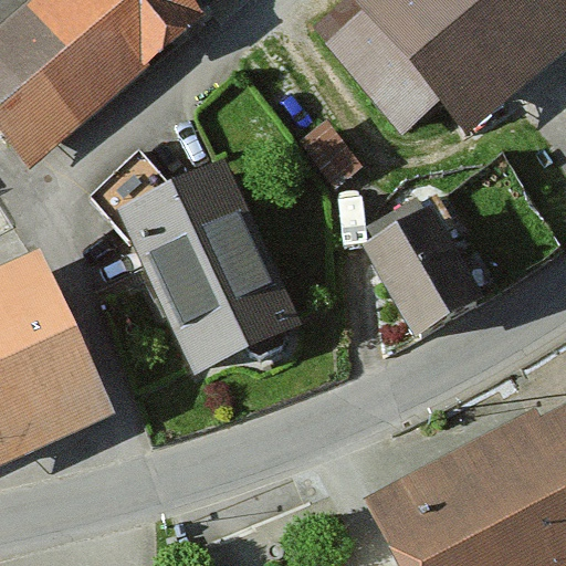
[(0,0),(16,17),(0,29),(0,153),(16,171),(186,28),(161,0),(0,0)]
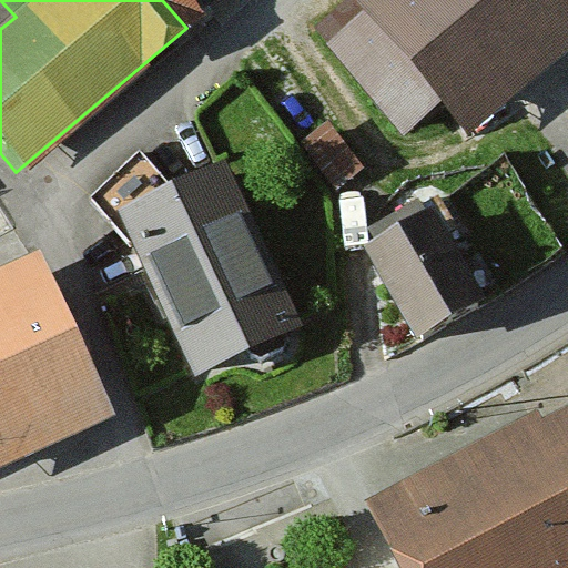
[(567,0),(348,0),(340,8),(446,137),(567,36),(567,0)]
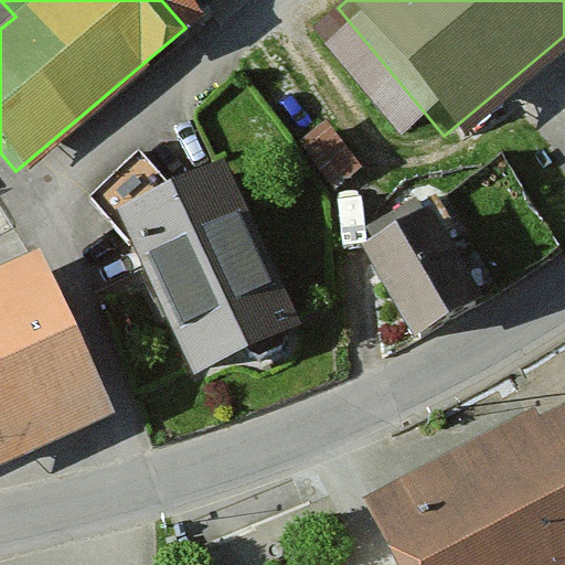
[(305,128),(342,160),(359,139),(321,108),(305,128)]
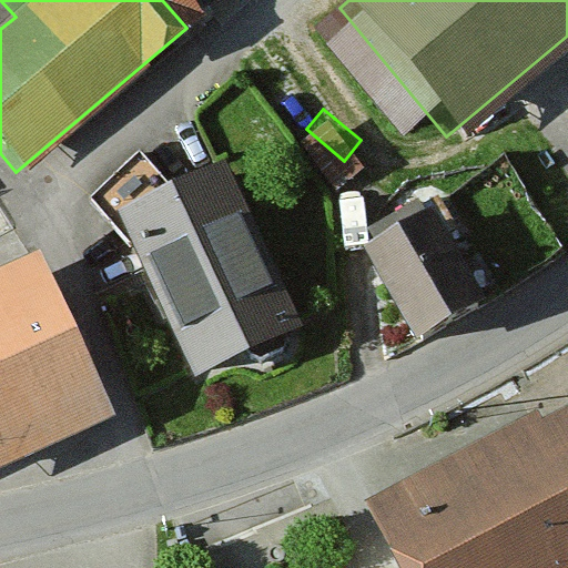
[(210,172),(100,220),(174,387),(284,338),(210,172)]
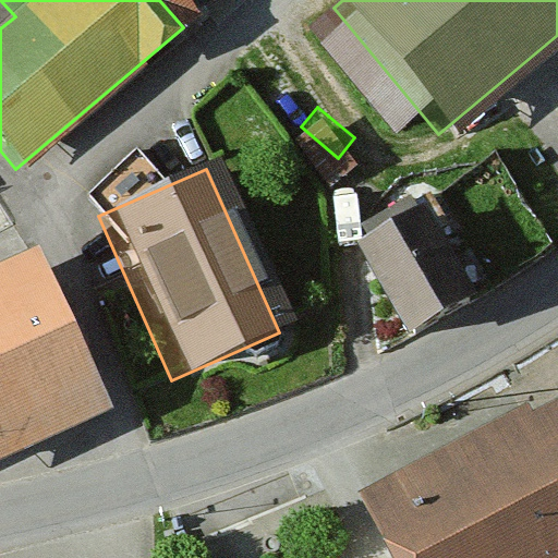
[(402,215),(337,251),(387,339),(451,303),(402,215)]
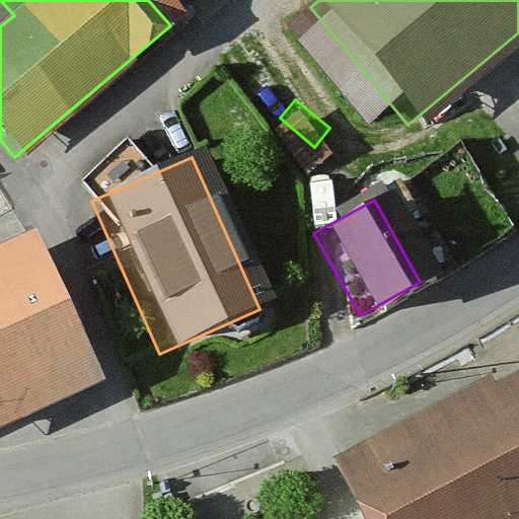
[(36,228),(0,244),(0,427),(105,378),(36,228)]
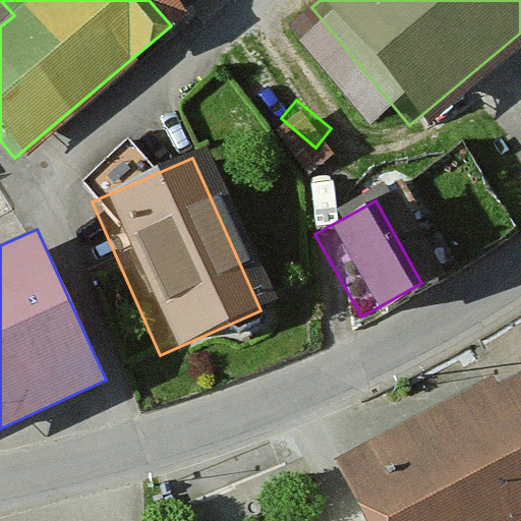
[(520,520),(520,369),(322,469),(346,520),(520,520)]
